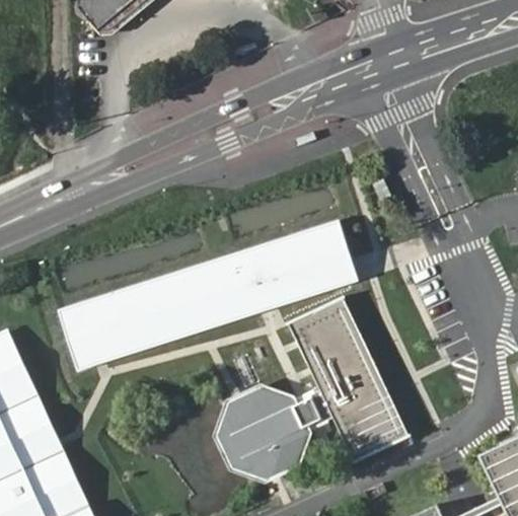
[(78,0),(95,22),(122,0),(78,0)]
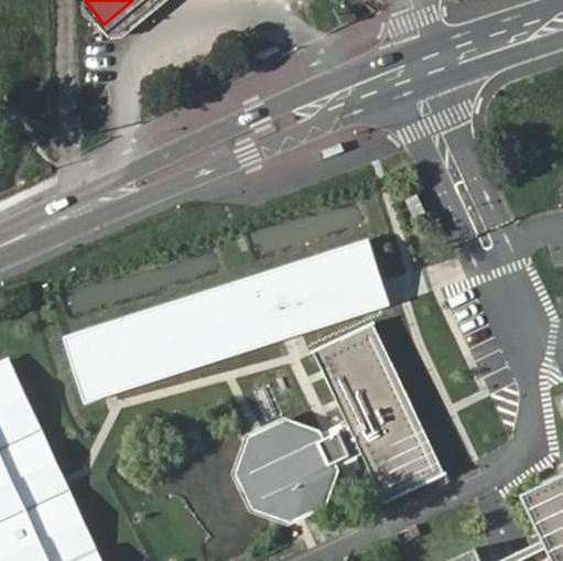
[(371,238),(62,336),(83,401),(392,303),(371,238)]
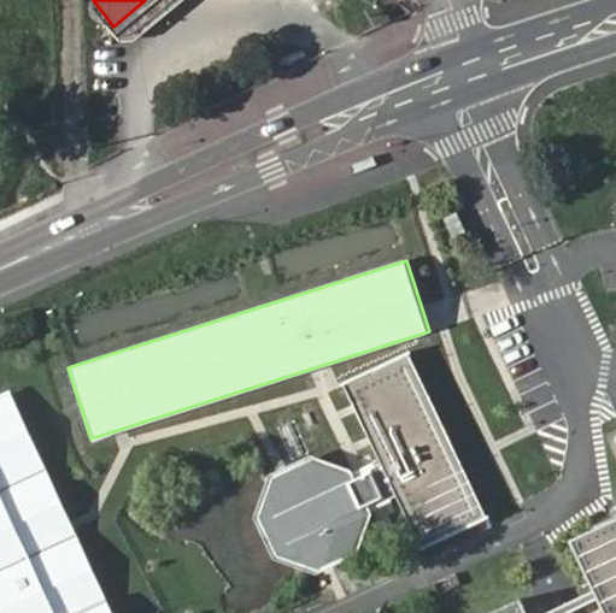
[(486,516),(406,353),(373,367),(341,382),(377,455),(339,471),(311,461),(268,482),(257,514),(277,554),(312,566),(351,548),(359,514),(391,500),(397,497),(420,547),(486,516)]
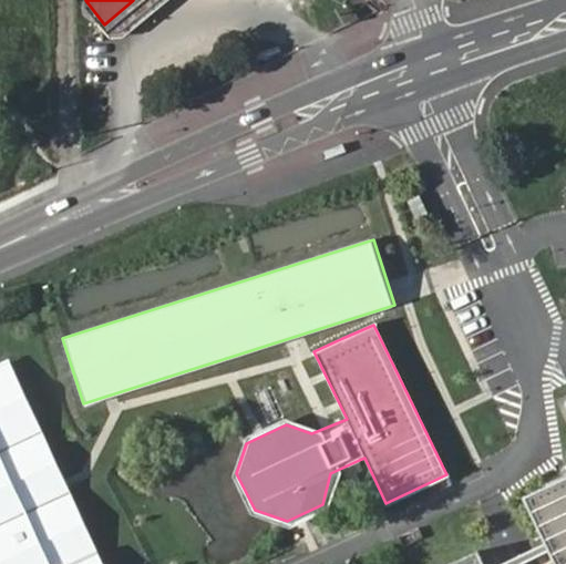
[(104,563),(8,357),(0,360),(0,563),(104,563)]
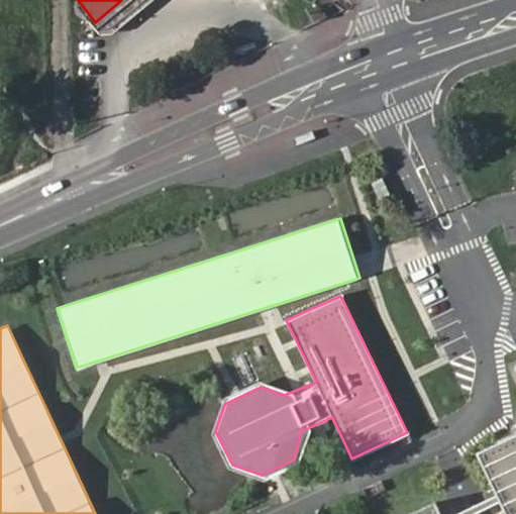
[(515,371),(515,433),(475,453),(503,513),(515,513),(515,371)]
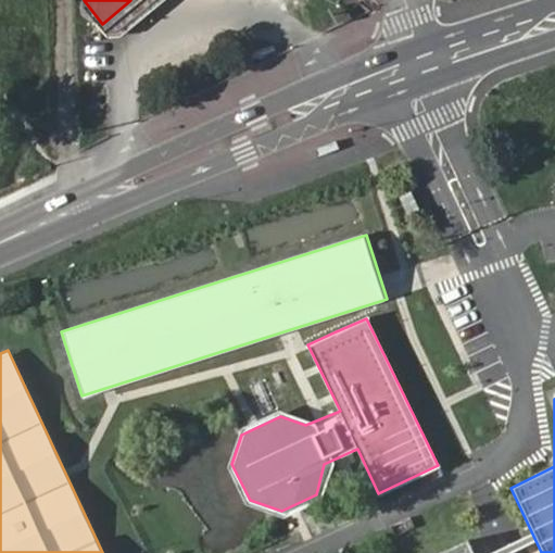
[(478,552),(472,540),(443,552),(478,552)]
